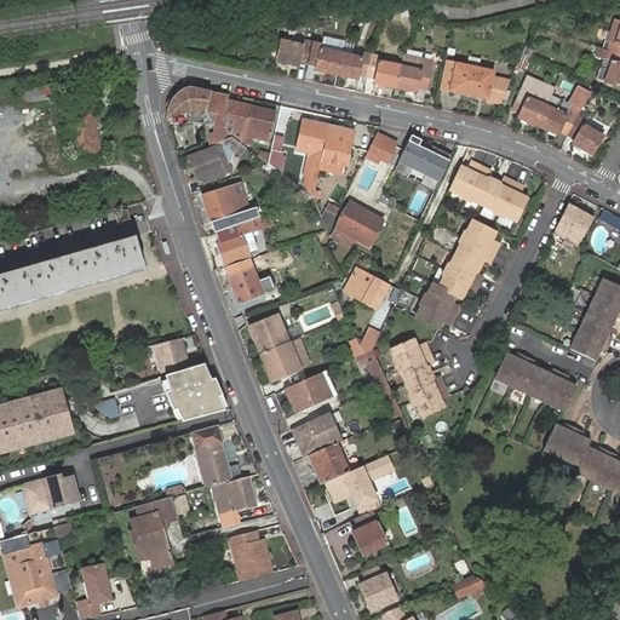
[(612,44),(609,51),(619,55),(619,22),(616,22),(612,35),(619,38),(616,45),(612,44)]
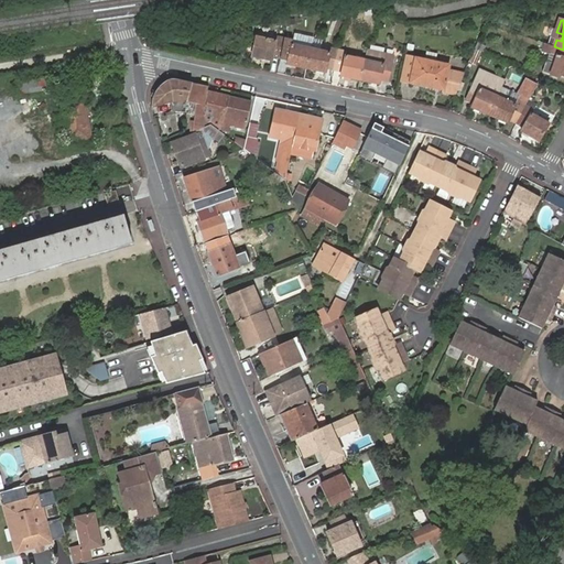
[(281,58),(285,40),(278,39),(277,42),(257,38),(252,57),(273,61),(274,57),(281,58)]
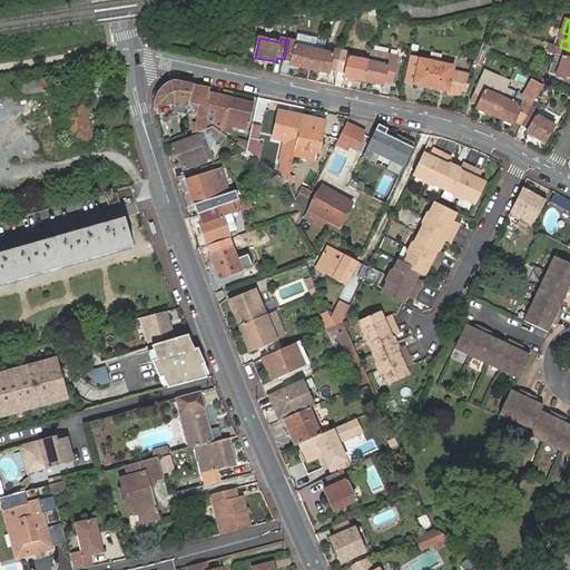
[(311,69),(315,50),(296,47),(296,42),(288,40),(284,59),(293,61),(292,66),(311,69)]
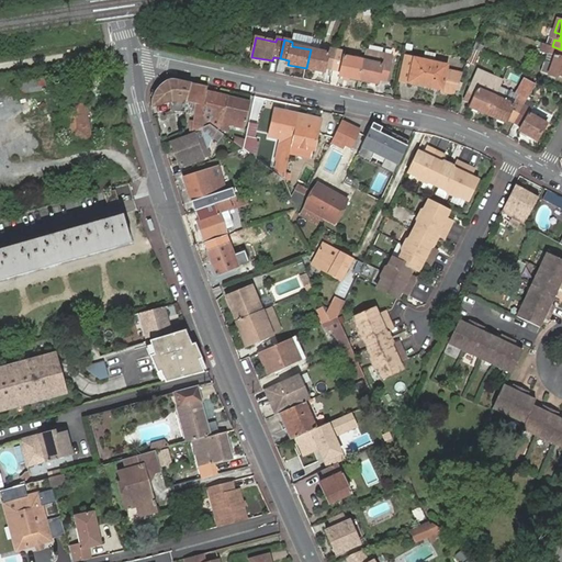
[(484,46),(476,42),(474,48),(481,52),(484,46)]
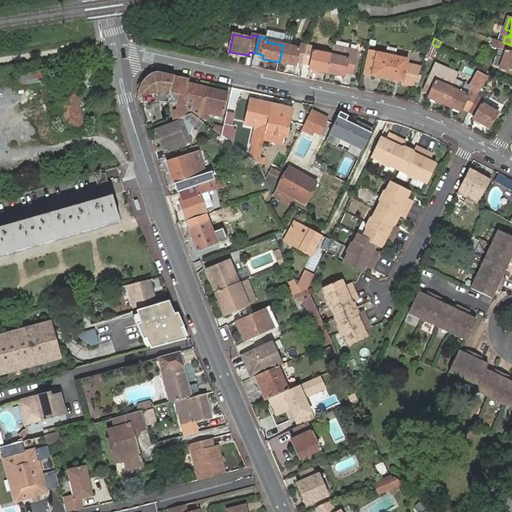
[(503,42),(494,39),(491,45),(506,51),(504,56),(497,54),(493,63),(511,71),(511,45),(502,43),(503,42)]
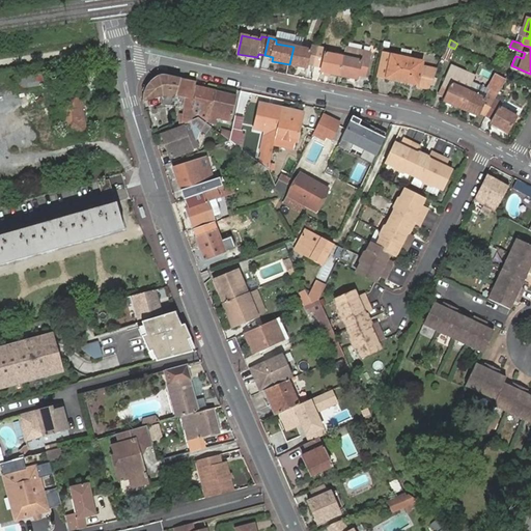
[(315,67),(319,49),(312,48),(311,51),(294,47),(289,64),(307,68),(307,65),(315,67)]
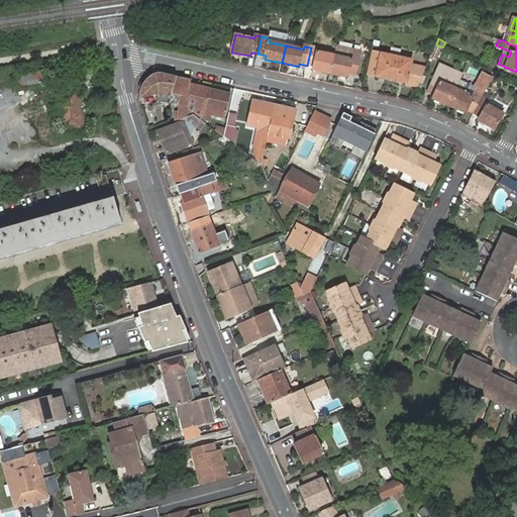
[(318,48),(311,47),(307,66),(315,67),(314,70),(331,74),(334,57),(318,54),(318,48)]
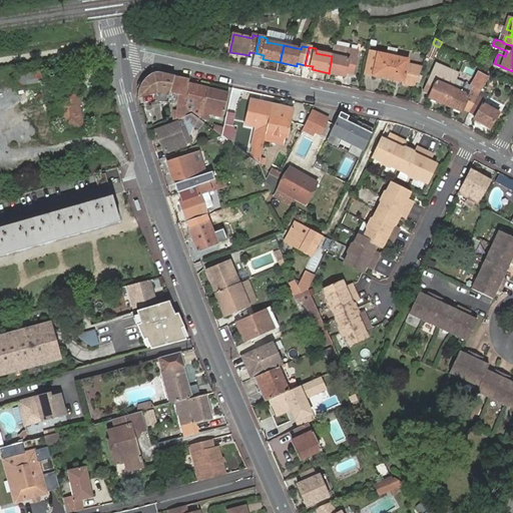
[(360,52),(335,47),(332,56),(329,73),(346,77),(347,74),(354,75),(360,52)]
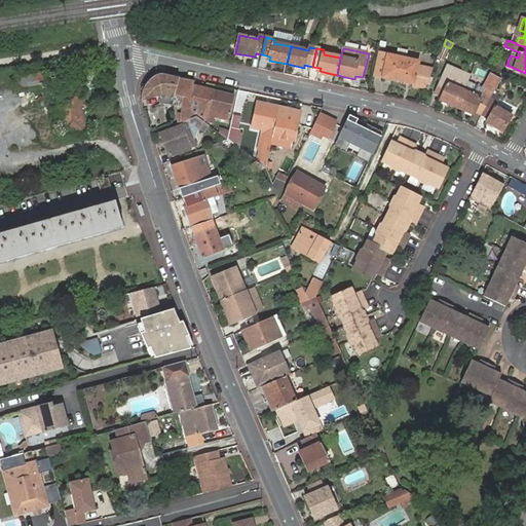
[(384,77),(388,55),(380,54),(375,75),(384,77)]
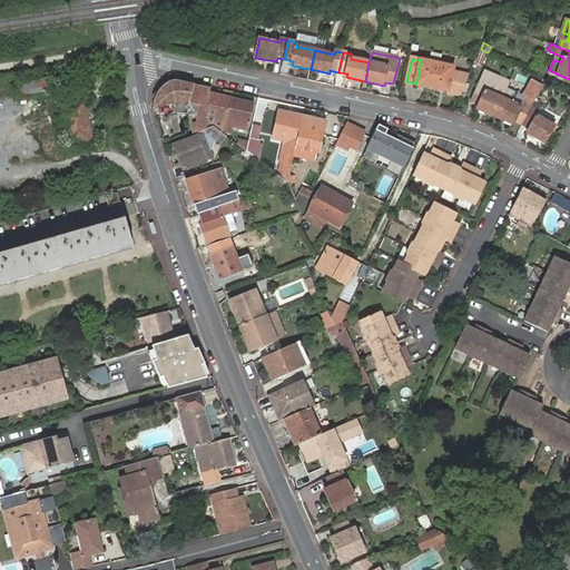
[(461,97),(471,74),(453,70),(454,67),(422,60),(421,60),(416,84),(449,90),(448,94),(461,97)]
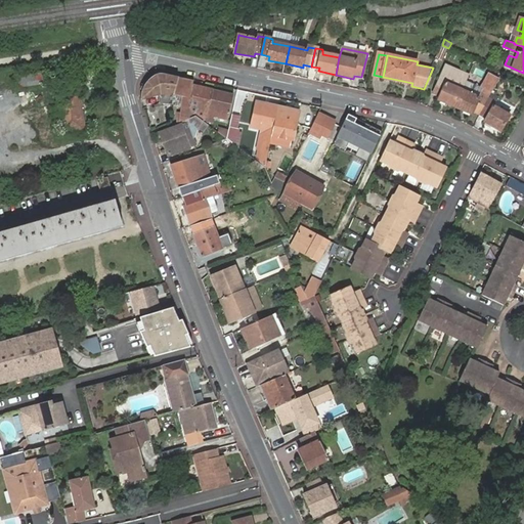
[(43,72),(12,77),(14,86),(45,82),(43,72)]
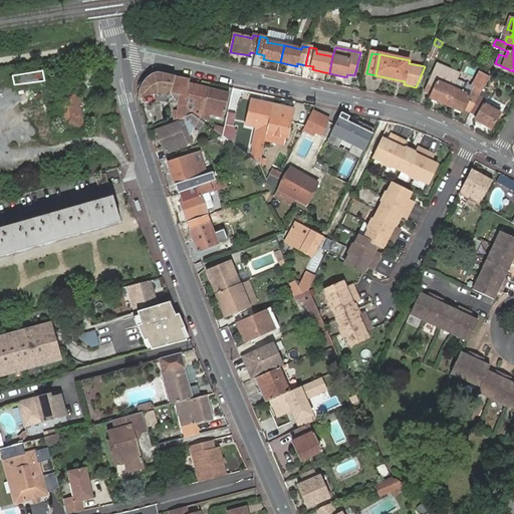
[(173,93),(173,75),(163,73),(160,72),(158,72),(156,73),(154,74),(151,75),(150,76),(147,79),(145,81),(142,85),(141,89),(141,92),(141,95),(141,97),(160,92),(173,93)]
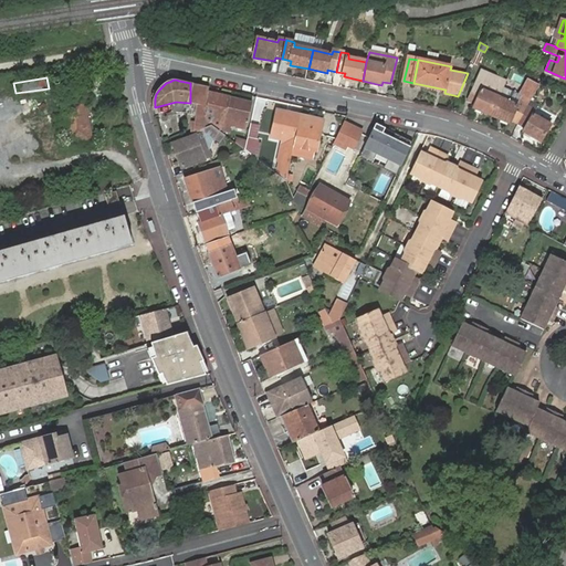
[(474,107),(492,116),(500,98),(481,91),(484,84),(478,82),(469,101),(474,105),(474,107)]
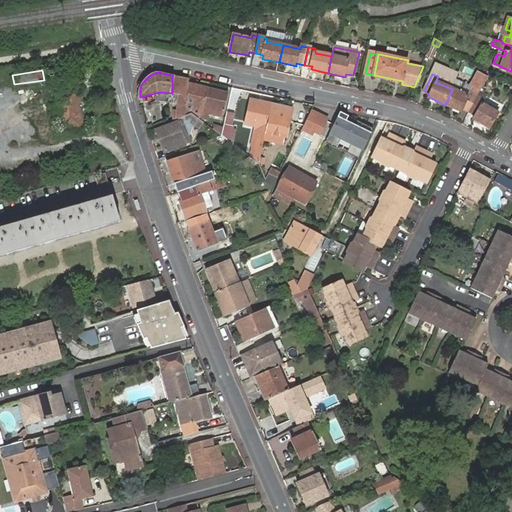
[(191,79),(172,75),(172,93),(184,94),(184,110),(191,110),(191,103),(191,83),(191,79)]
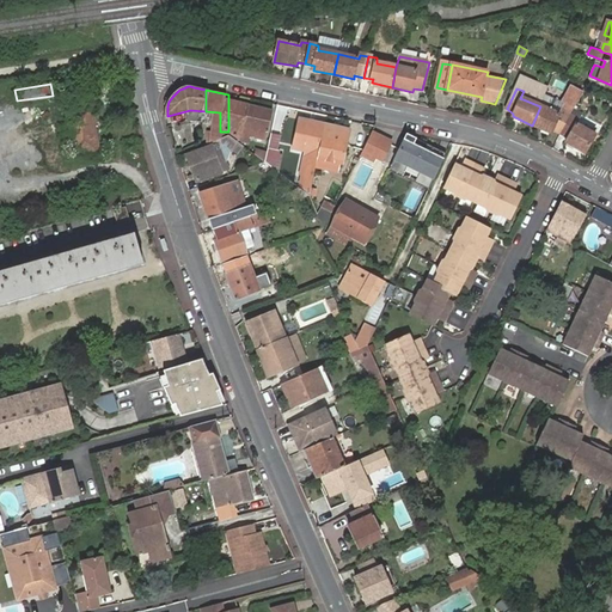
[(520,98),(540,106),(543,99),(524,91),(520,98)]
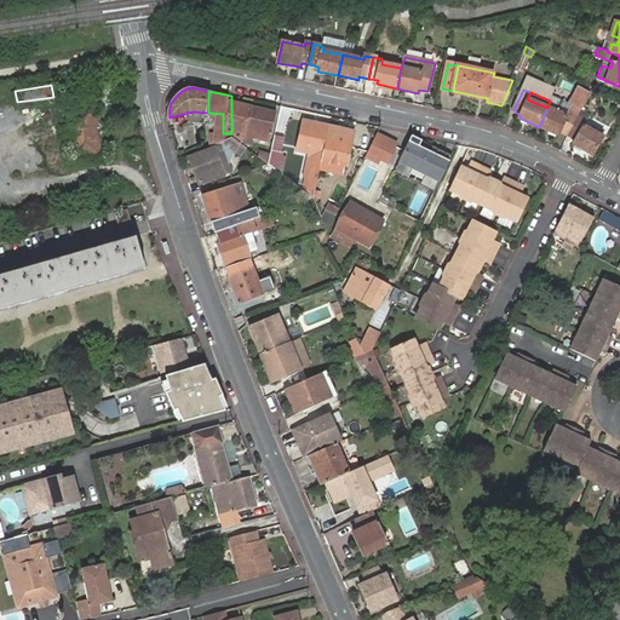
[(253,105),(231,101),(231,125),(248,128),(253,105)]
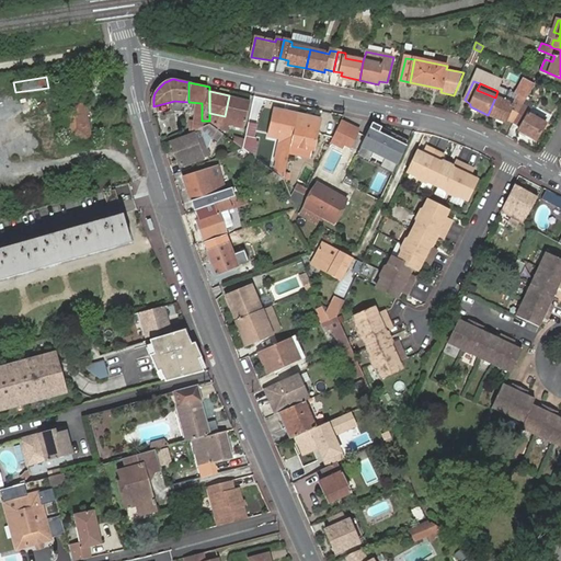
[(251,101),(229,95),(225,116),(224,122),(226,123),(228,117),(241,119),(240,126),(245,127),(251,101)]
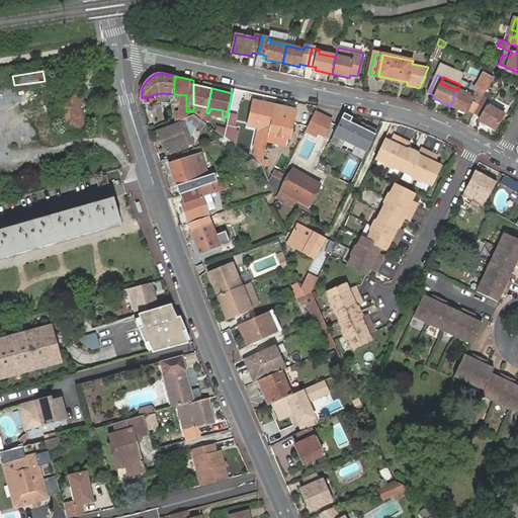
[(85,128),(79,90),(57,94),(59,104),(53,106),(55,116),(61,115),(64,132),(85,128)]
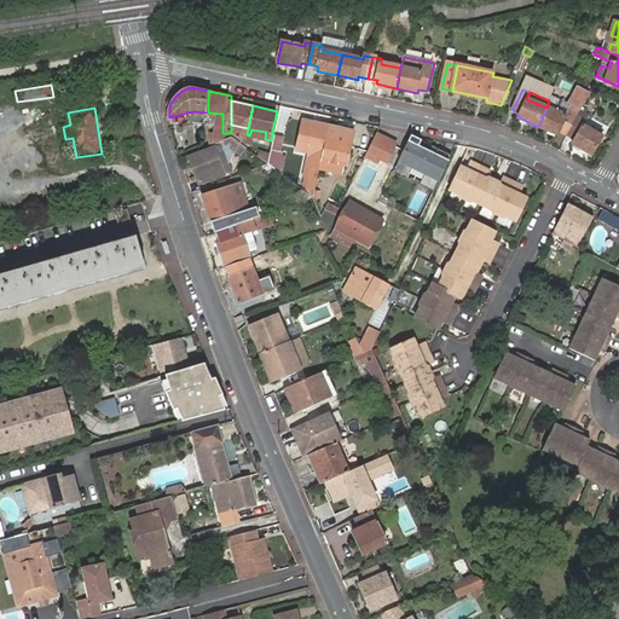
[(567,136),(578,114),(570,109),(566,116),(547,108),(538,127),(557,136),(560,132),(567,136)]
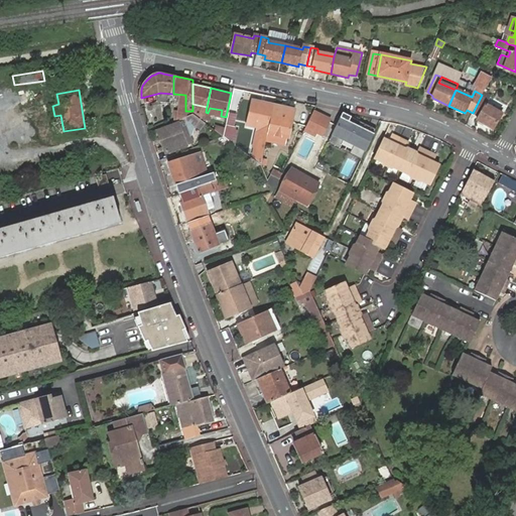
[(173,102),(173,94),(160,93),(161,102),(173,102)]
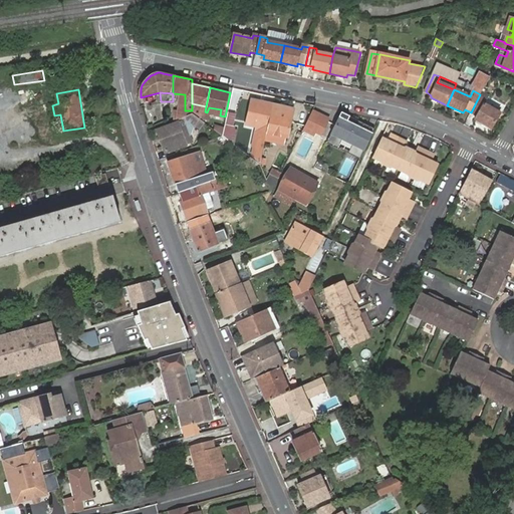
[(487,98),(480,94),(471,112),(478,116),(476,119),(491,127),(499,112),(485,104),(487,98)]
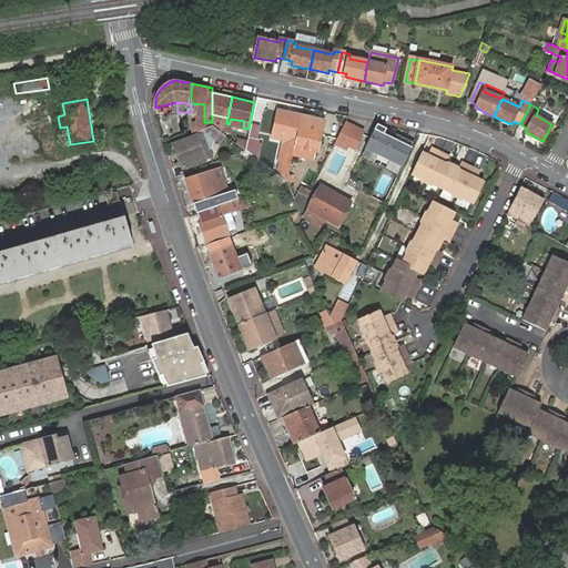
[(296,143),(302,114),(279,110),(274,128),(272,138),(286,141),(284,154),(282,163),(284,163),(282,172),(290,174),(290,172),(295,145),(296,143)]
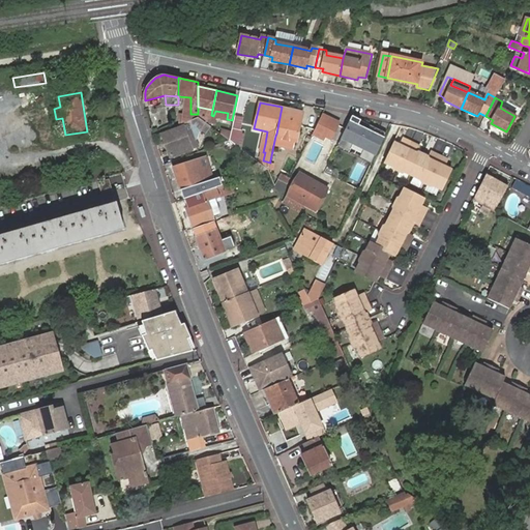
[(211,115),(212,110),(198,107),(198,114),(202,117),(203,118),(208,122),(211,115)]
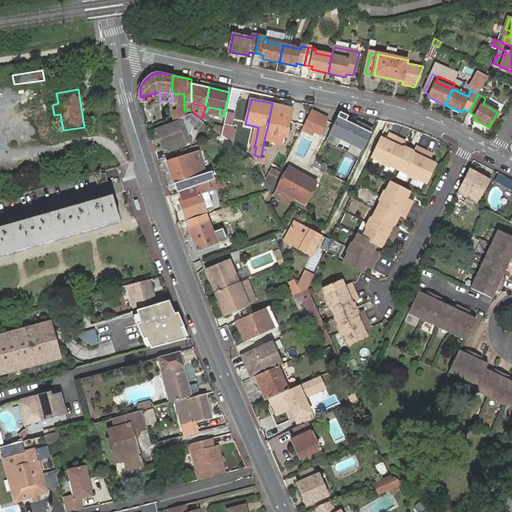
[(293,108),(272,103),(267,129),(266,131),(288,135),(288,133),(293,108)]
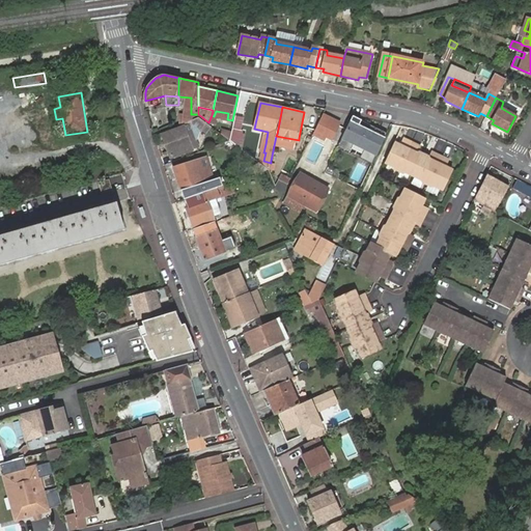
[(341,122),(323,113),(312,135),(325,141),(327,137),(332,140),(341,122)]
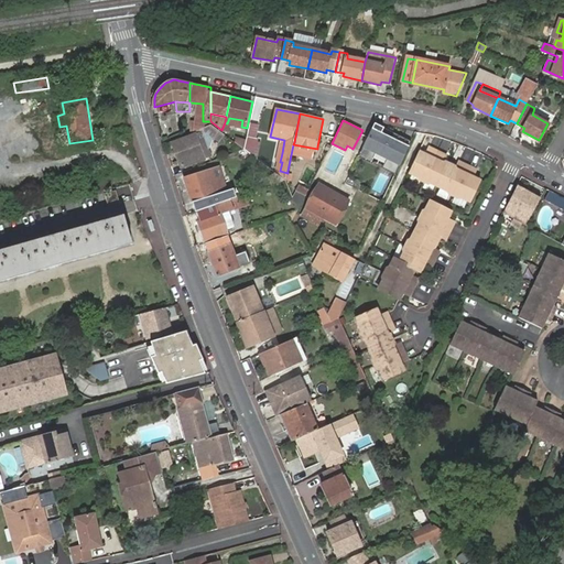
[(414,141),(377,122),(360,156),(373,162),(377,154),(389,160),(384,167),(398,174),(414,141)]
